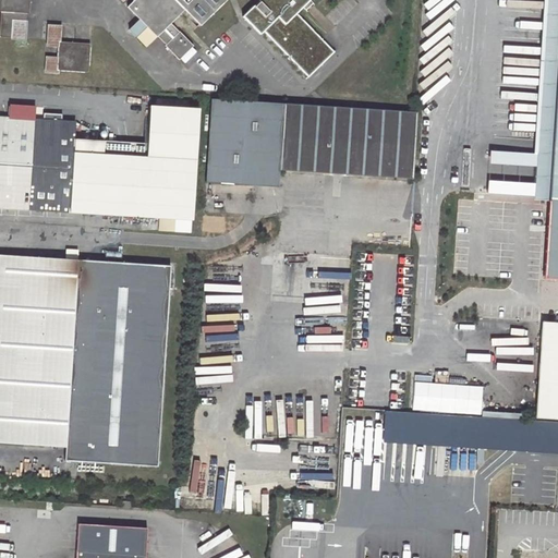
[(0,0),(0,10),(1,11),(0,25),(0,37),(11,38),(12,20),(26,21),(27,8),(29,8),(29,0),(0,0)]
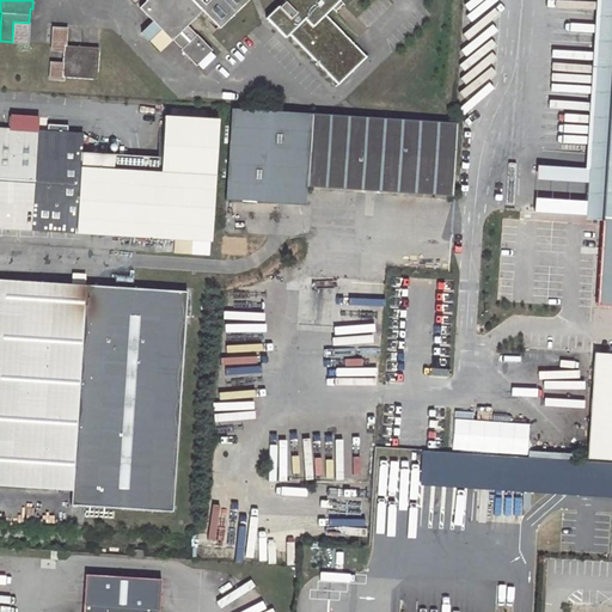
[(219,30),(249,0),(146,0),(139,7),(171,41),(172,40),(182,49),(181,49),(196,66),(212,50),(196,34),(196,35),(187,25),(202,11),(219,30)]
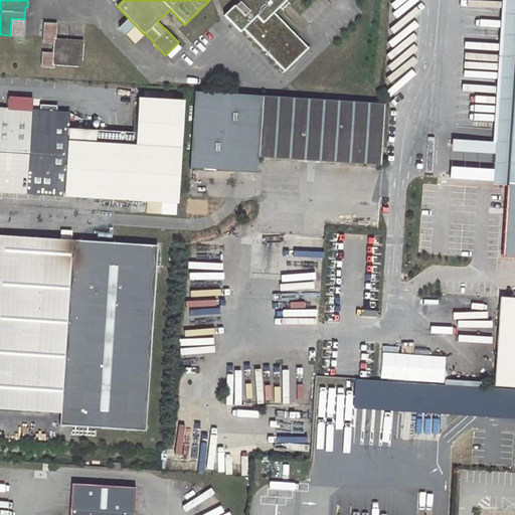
[(238,0),(239,1),(235,5),(234,4),(224,14),(240,31),(243,28),(284,70),(308,47),(274,11),(280,5),(285,0),(238,0)]
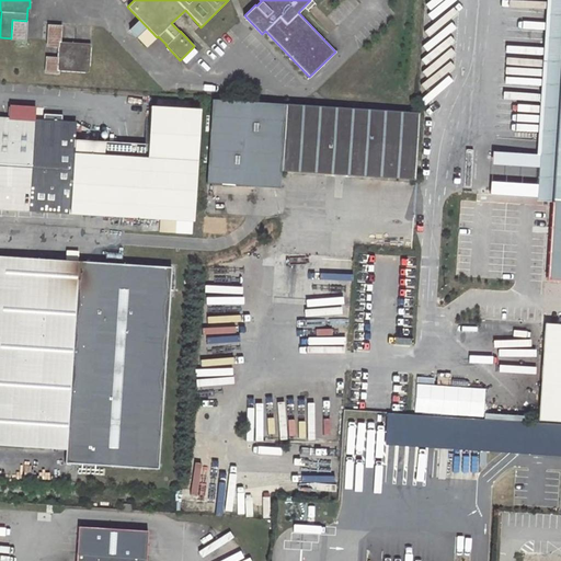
[(560,88),(560,71),(560,0),(550,0),(545,87),(560,88)]
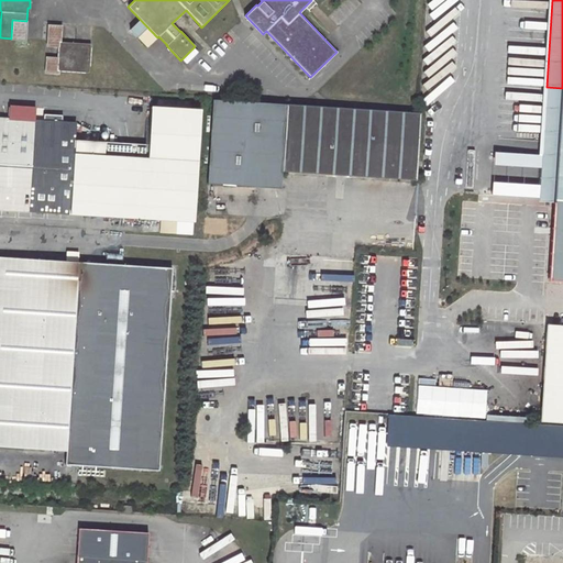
[(28,21),(26,21),(12,20),(11,39),(11,40),(26,41),(28,21)]
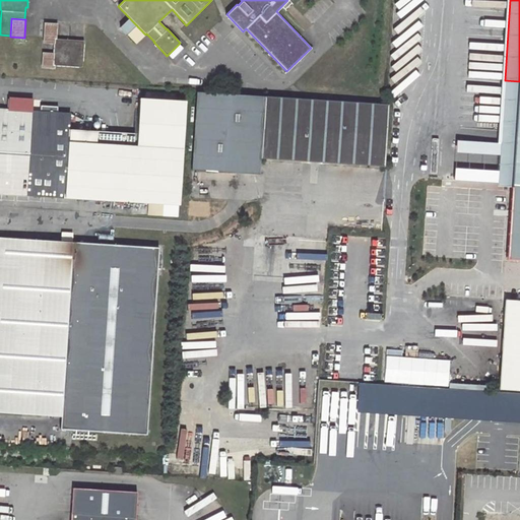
[(58,23),(44,22),(43,43),(55,44),(55,39),(57,39),(58,23)]
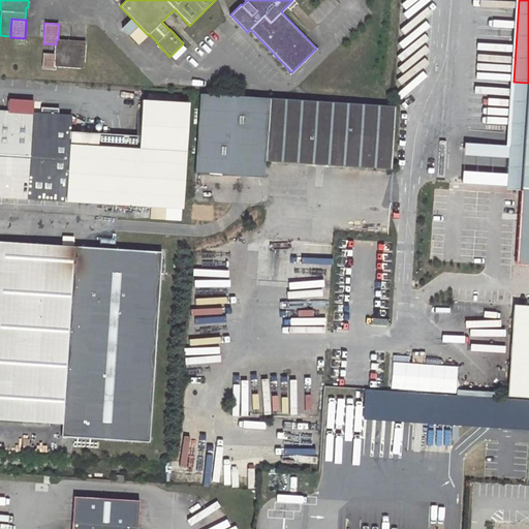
[(58,39),(56,39),(56,44),(55,54),(54,66),(56,66),(84,68),(85,41),(58,39)]
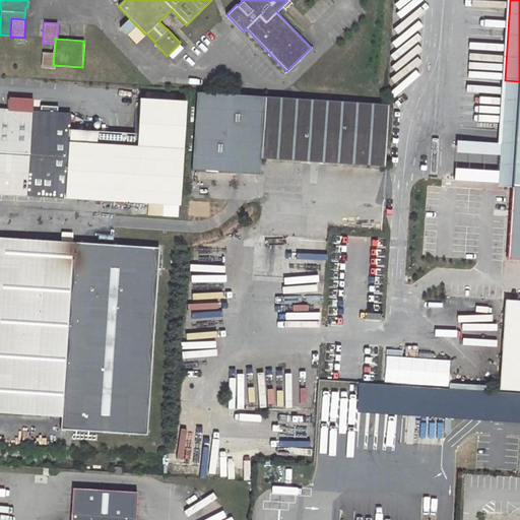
[(54,53),(43,52),(42,68),(55,69),(55,65),(53,65),(54,53)]
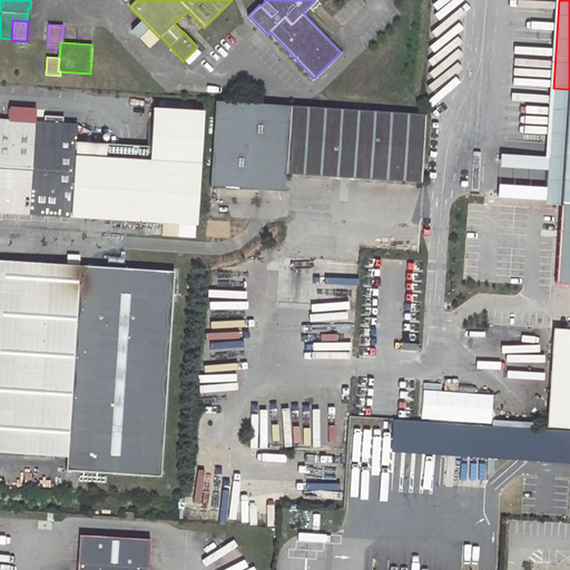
[(345,57),(338,62),(345,69),(352,62),(345,57)]
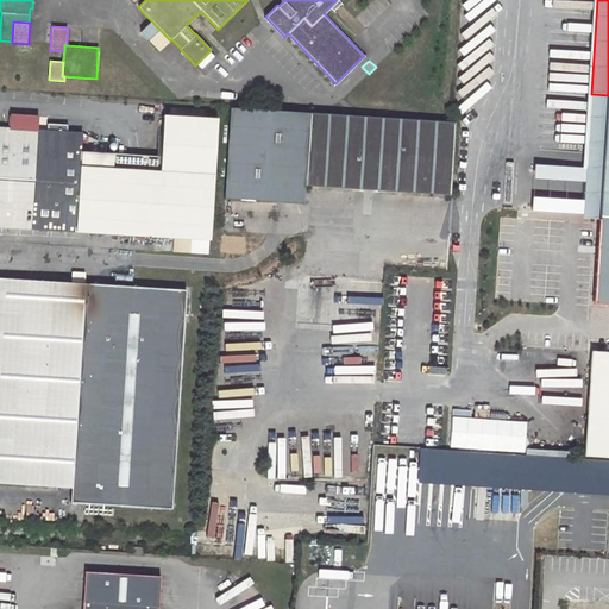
[(600,220),(601,217),(608,95),(591,94),(583,219),(600,220)]
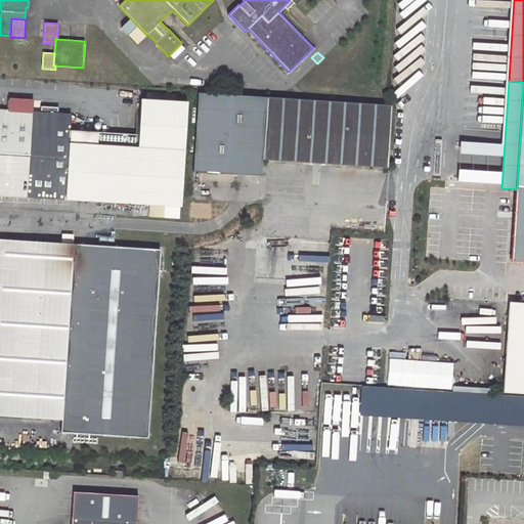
[(193,172),(261,176),(262,158),(387,167),(391,105),(199,93),(193,172)]
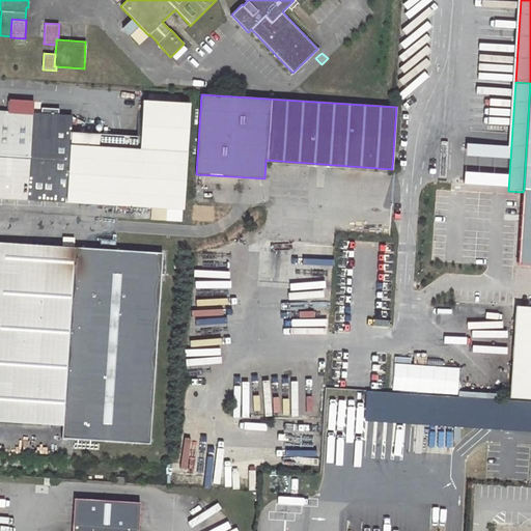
[(59,207),(73,207),(74,201),(151,207),(166,208),(184,210),(190,105),(143,101),(141,136),(80,132),(81,123),(73,122),(73,115),(33,113),(33,112),(25,112),(12,111),(0,110),(0,211),(39,214),(40,199),(53,200),(59,201),(59,207)]
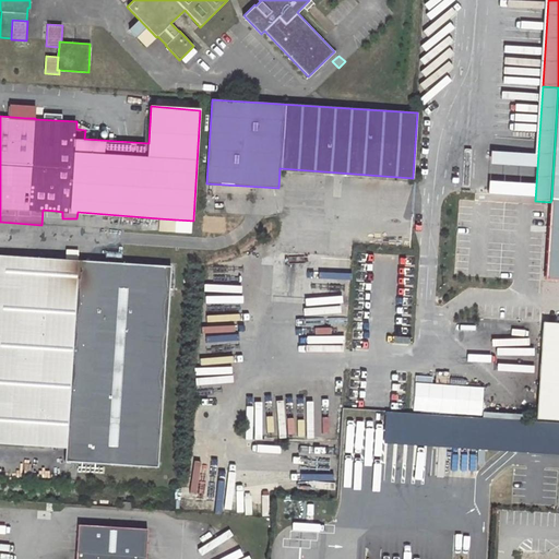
[(550,202),(546,278),(558,278),(558,199),(551,199),(550,202)]
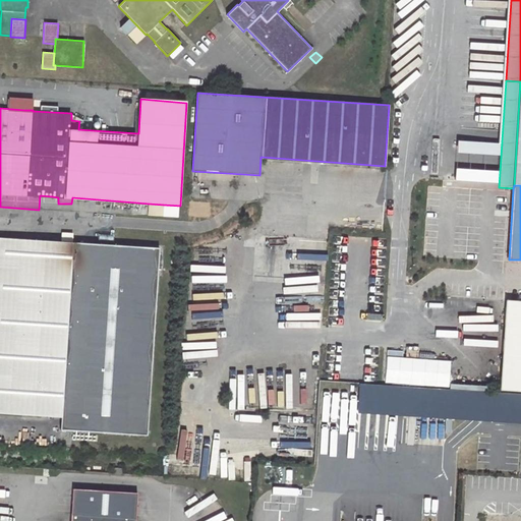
[(40,195),(39,210),(51,210),(52,196),(40,195)]
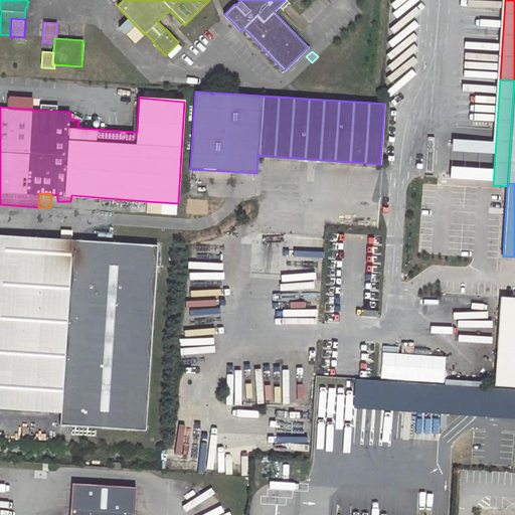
[(161,202),(147,201),(147,211),(161,212),(161,202)]
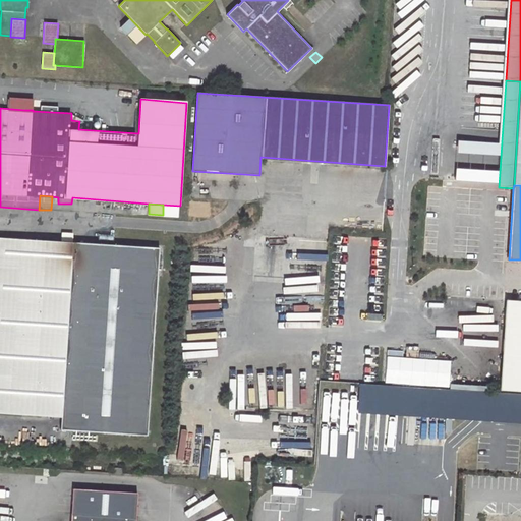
[(0,412),(61,417),(60,429),(147,436),(159,248),(0,237),(0,412)]
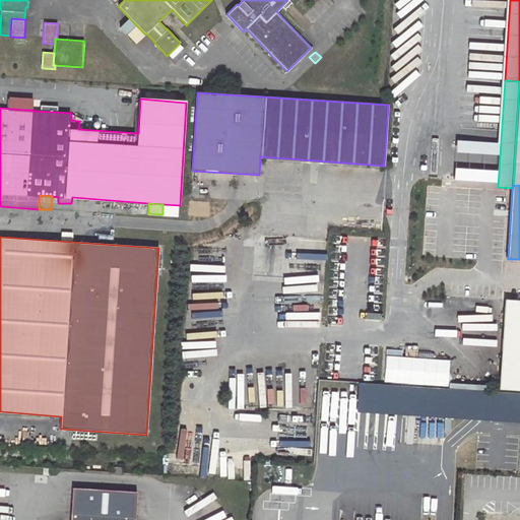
[(519,301),(506,300),(500,388),(519,389),(519,301)]
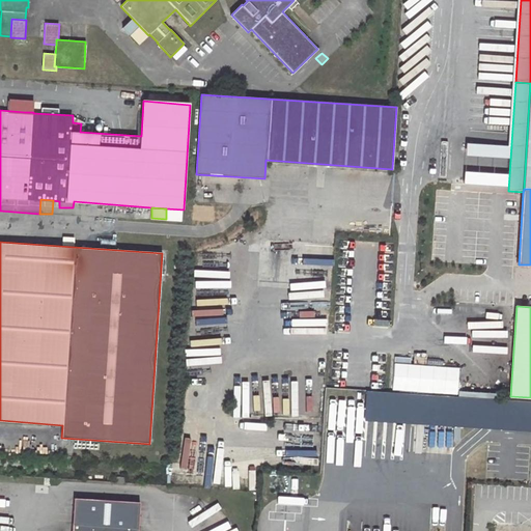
[(188,329),(186,356),(195,357),(194,362),(191,364),(189,368),(189,372),(191,375),(192,378),(195,379),(198,380),(201,380),(203,378),(205,375),(206,374),(207,371),(207,369),(206,366),(207,358),(213,358),(215,330),(188,329)]
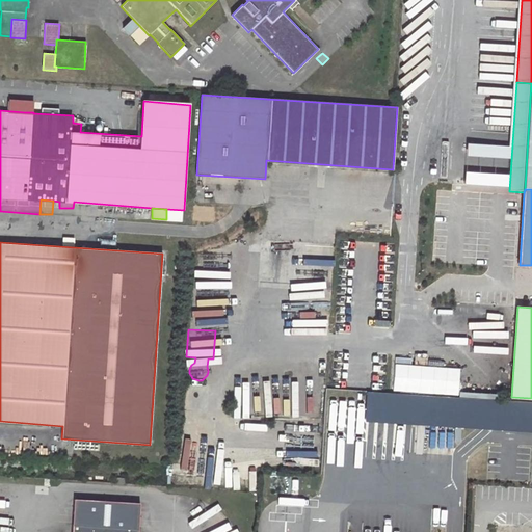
[(531,401),(367,391),(366,421),(531,431),(531,401)]
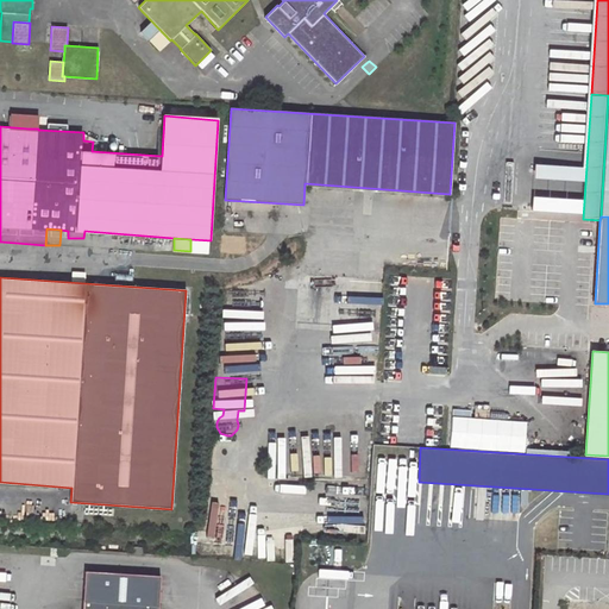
[(86,571),(83,600),(159,606),(162,576),(86,571)]
